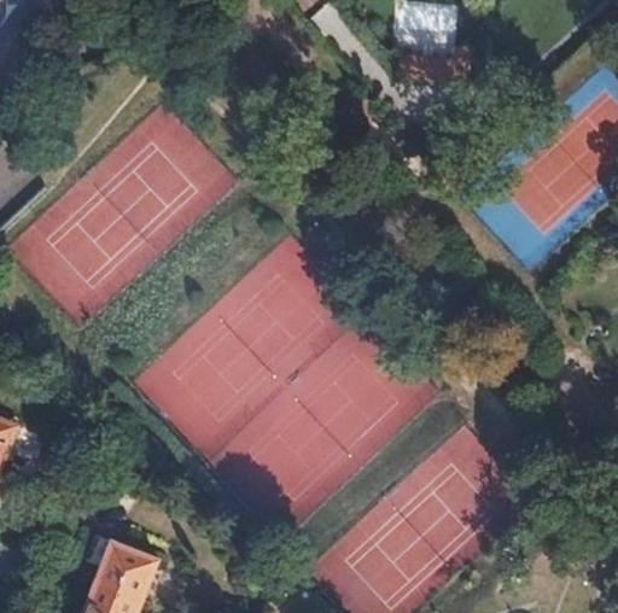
[(397,0),(391,41),(449,51),(458,5),(430,0),(397,0)]
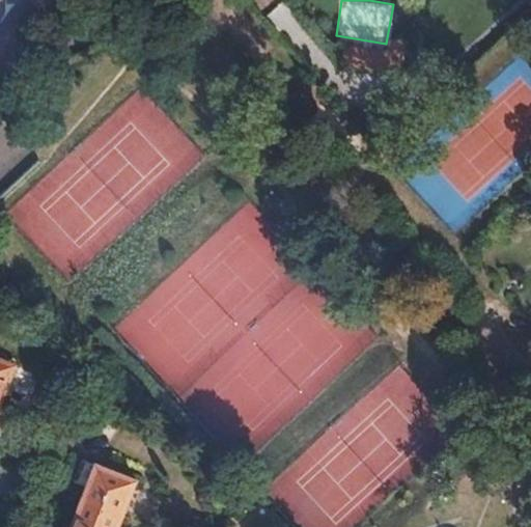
[(390,46),(354,44),(353,63),(406,66),(408,38),(390,37),(390,46)]
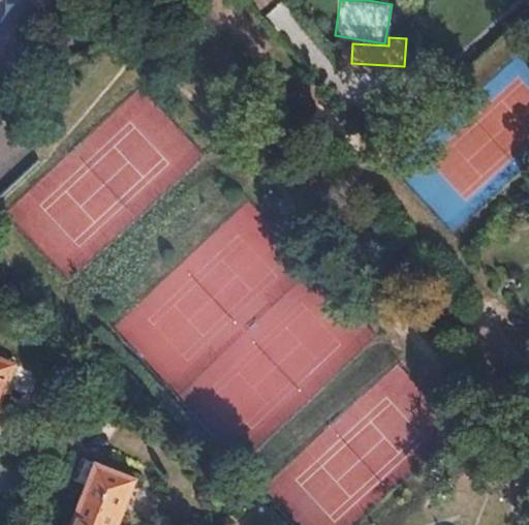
[(0,403),(0,395),(13,362),(0,357),(0,419),(9,423),(14,409),(0,403)]
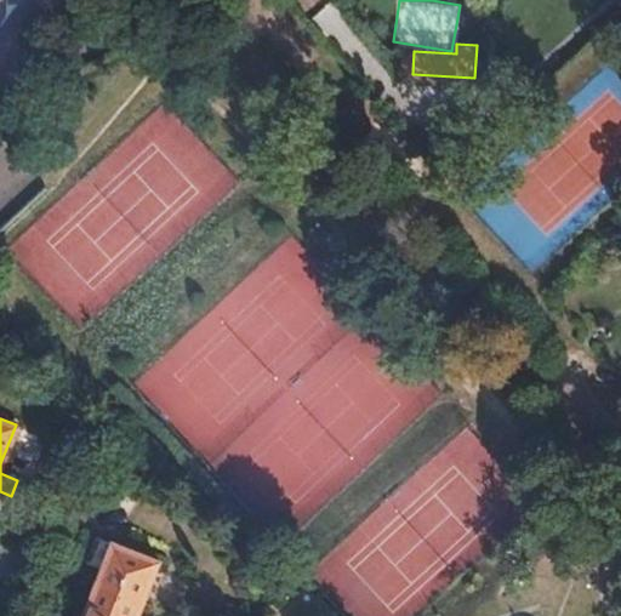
[(85,604),(117,615),(135,615),(158,560),(110,541),(85,604)]
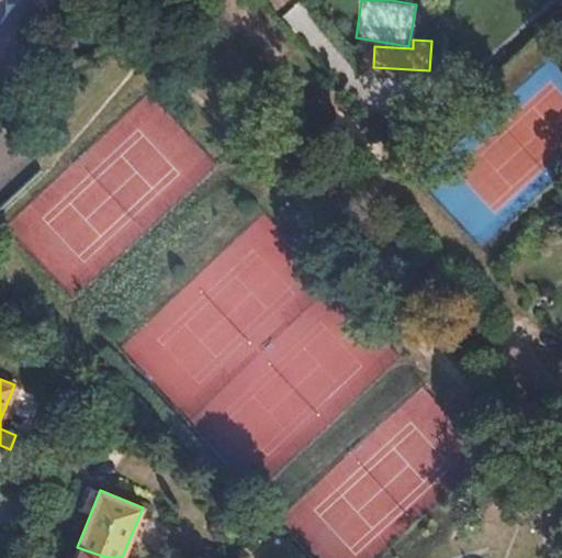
[(105,557),(77,547),(72,557),(105,557)]
